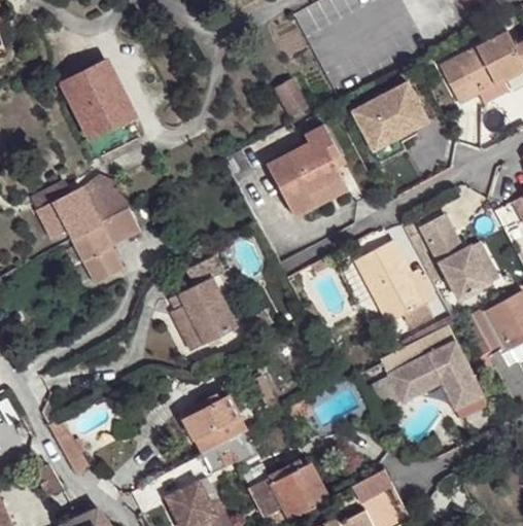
[(502,78),(522,67),(522,60),(514,42),(508,30),(439,66),(452,90),(472,79),(478,92),(502,78)]
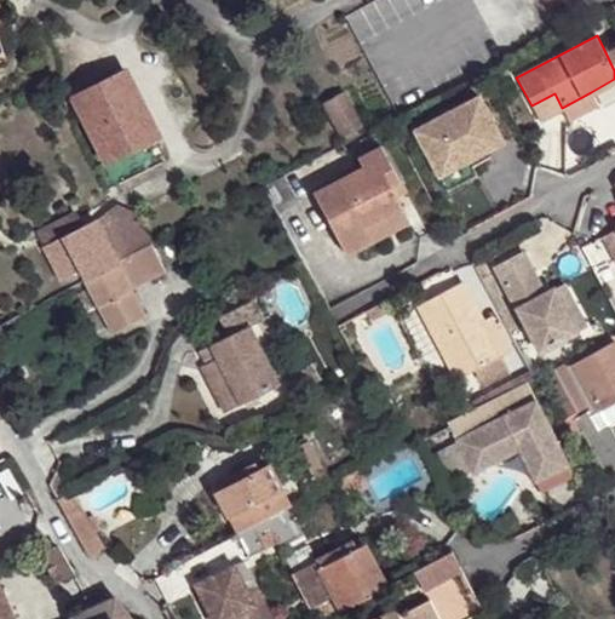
[(614,44),(604,50),(614,70),(614,44)]
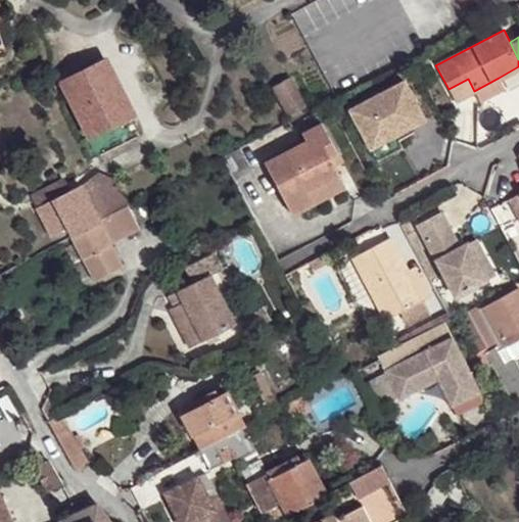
[(73,77),(100,130),(136,112),(109,59),(73,77)]
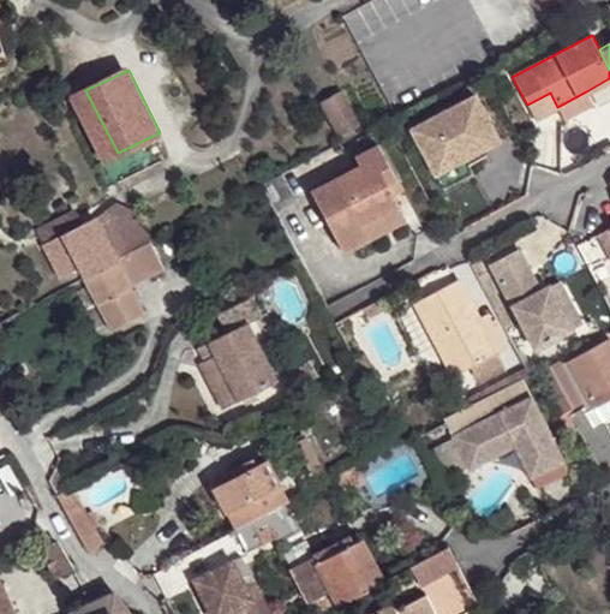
[(586,91),(557,107),(563,119),(593,103),(586,91)]
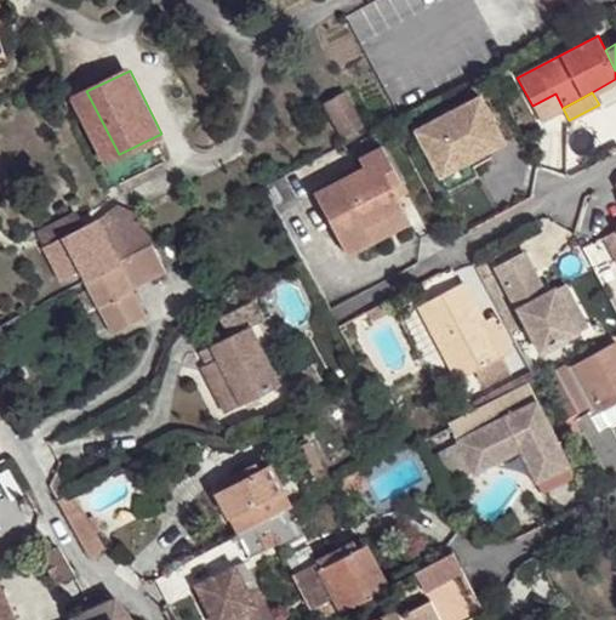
[(555,94),(532,106),(540,120),(563,108),(555,94)]
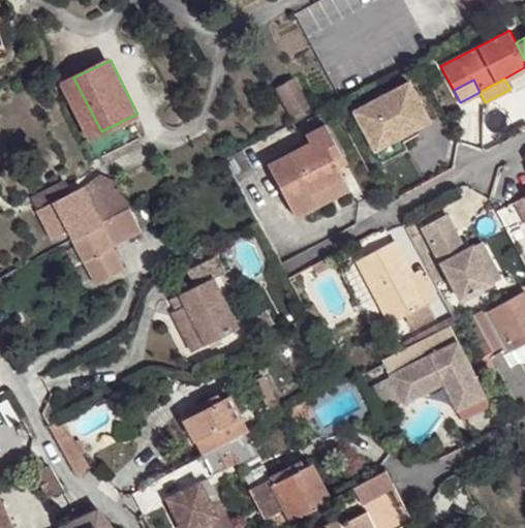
[(409,82),(354,111),(376,151),(431,122),(409,82)]
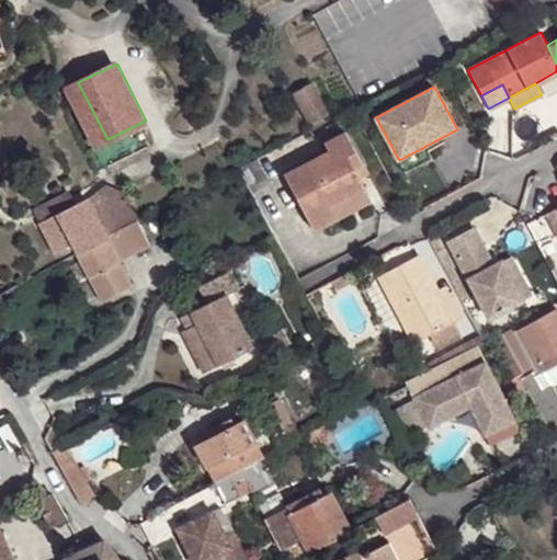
[(308,88),(292,95),(306,125),(324,116),(308,88)]
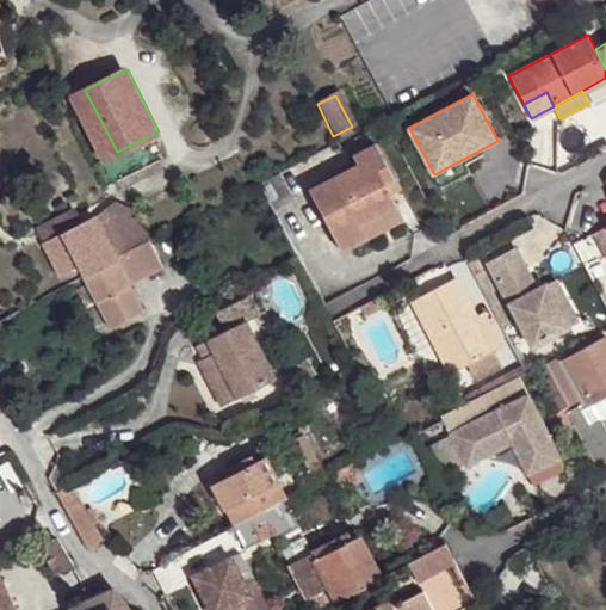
[(358,226),(395,205),(384,183),(394,179),(376,145),(350,156),(356,168),(309,192),(339,252),(363,240),(358,226)]
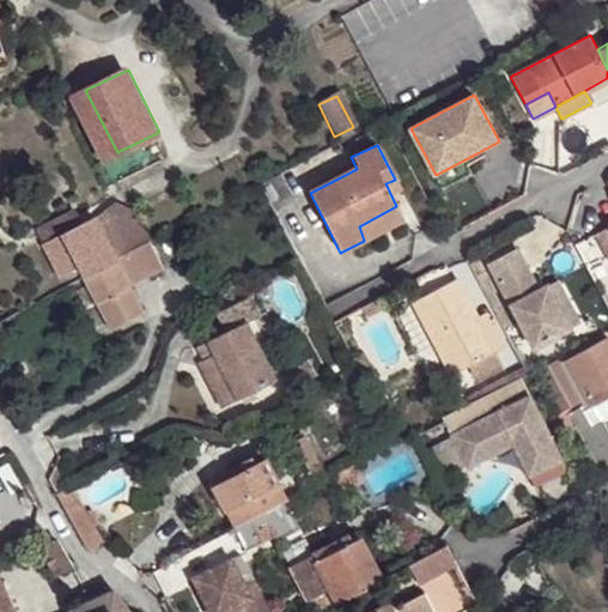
[(403,222),(396,206),(359,226),(364,241),(403,222)]
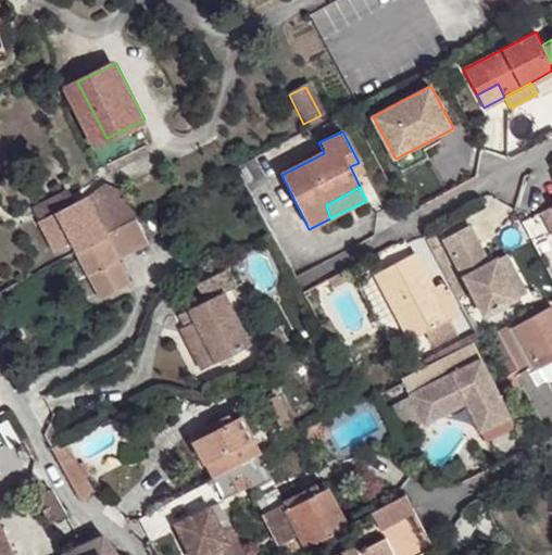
[(138,217),(138,216),(124,191),(95,204),(108,234),(136,218),(138,217)]
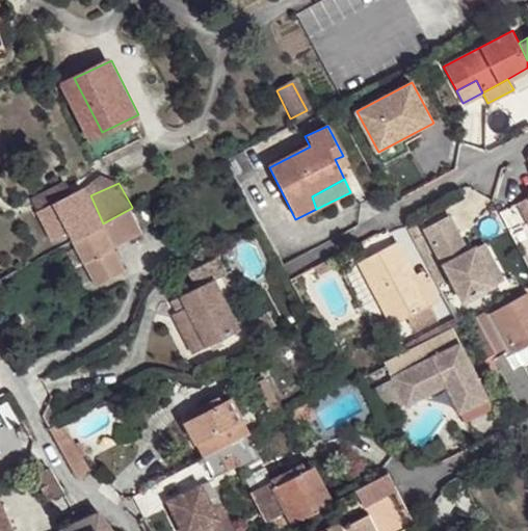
[(76,237),(103,223),(90,195),(85,187),(58,202),(72,229),(76,237)]
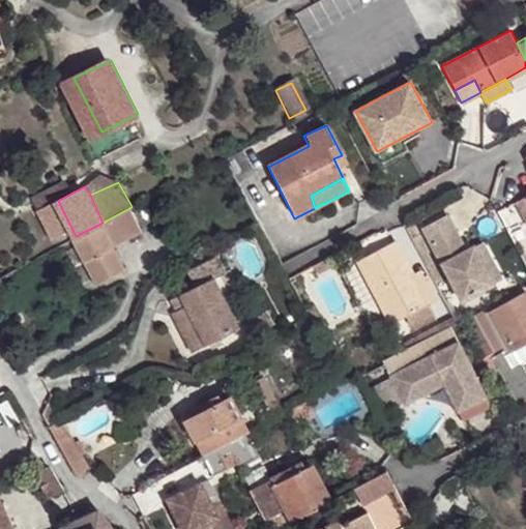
[(57,235),(71,228),(58,201),(42,208),(57,235)]
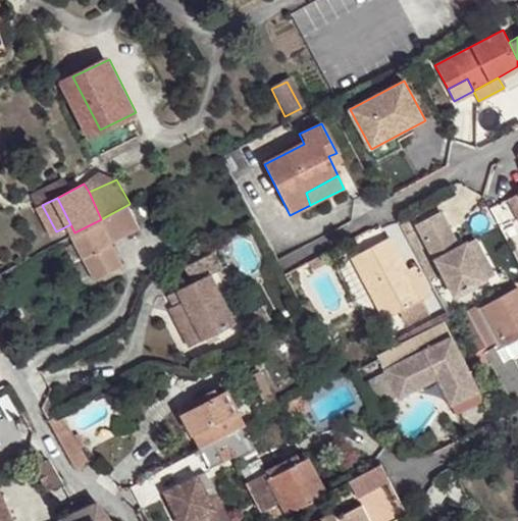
[(142,230),(130,204),(127,205),(131,213),(106,227),(111,241),(86,253),(89,258),(142,230)]
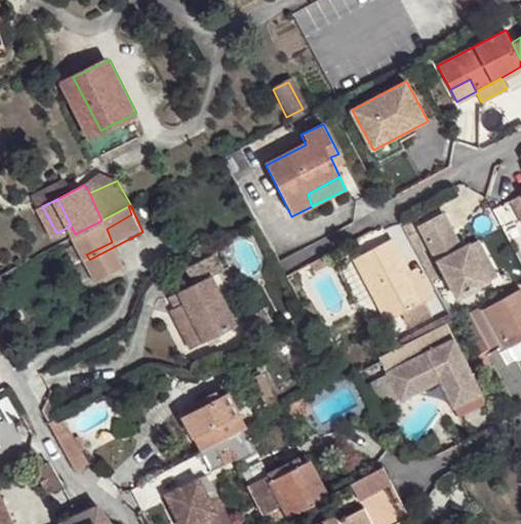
[(131,214),(128,206),(102,220),(107,229),(131,214)]
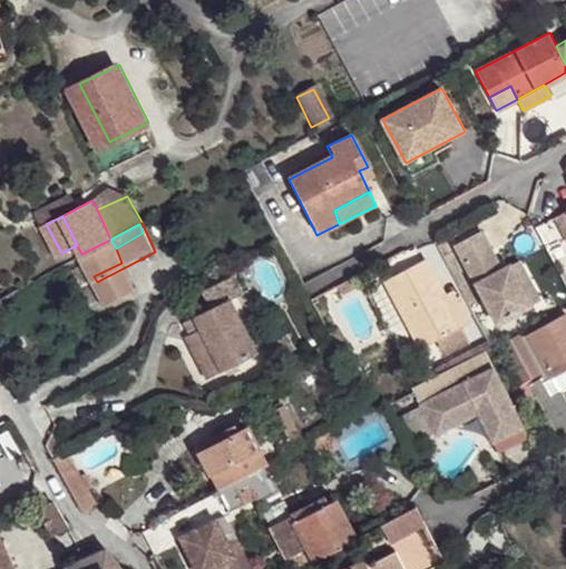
[(529,304),(508,265),(497,271),(476,231),(452,244),(496,323),(529,304)]
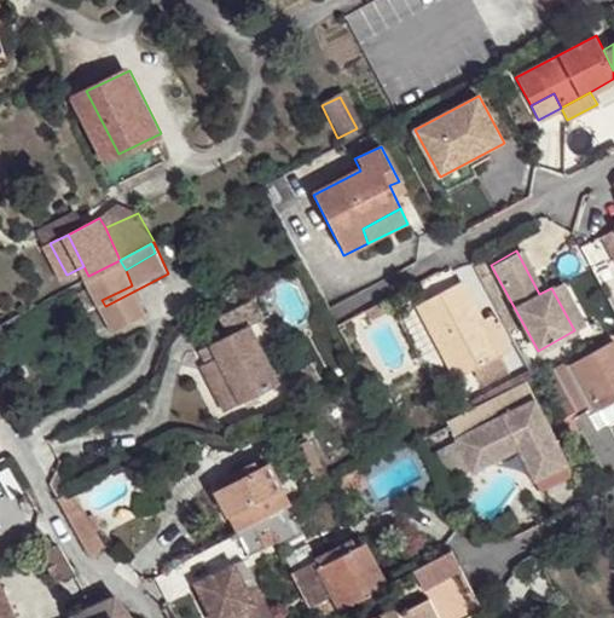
[(126,270),(120,260),(88,276),(102,300),(132,286),(126,270)]
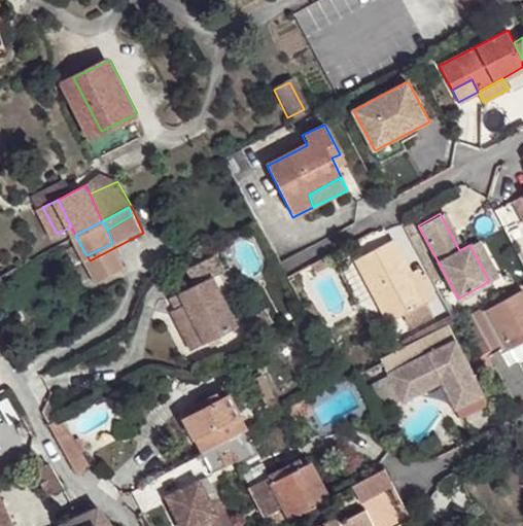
[(423,304),(408,275),(391,241),(354,260),(386,322),(423,304)]
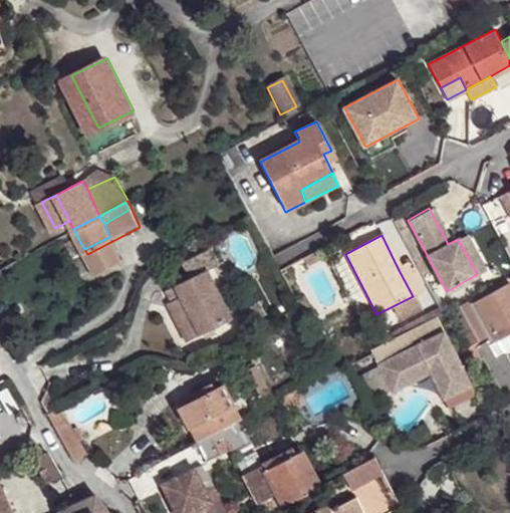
[(468,235),(458,239),(477,274),(486,271),(468,235)]
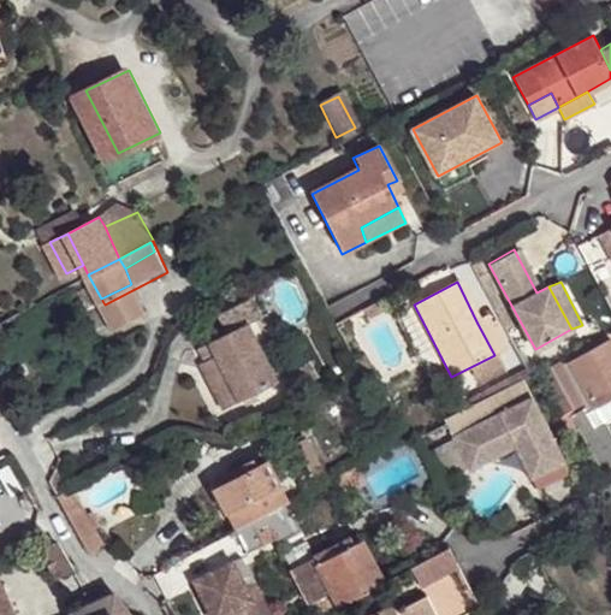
[(230,332),(213,341),(219,354),(206,360),(201,361),(221,408),(276,385),(249,324),(260,319),(251,299),(221,312),(230,332)]
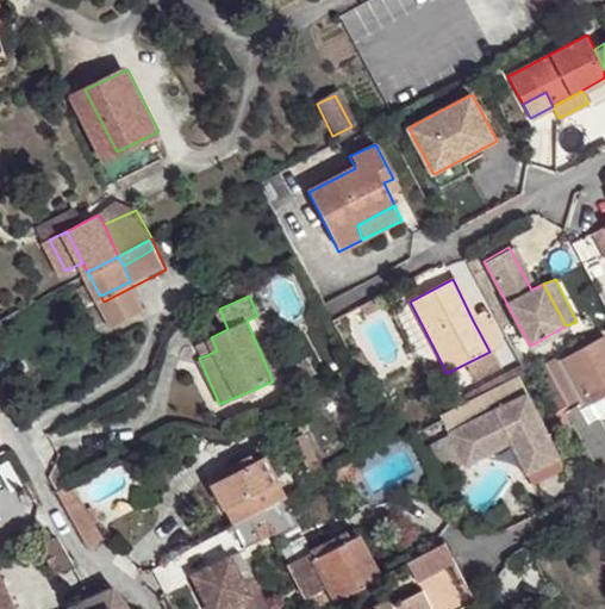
[(378,296),(360,305),(365,314),(382,304),(378,296)]
